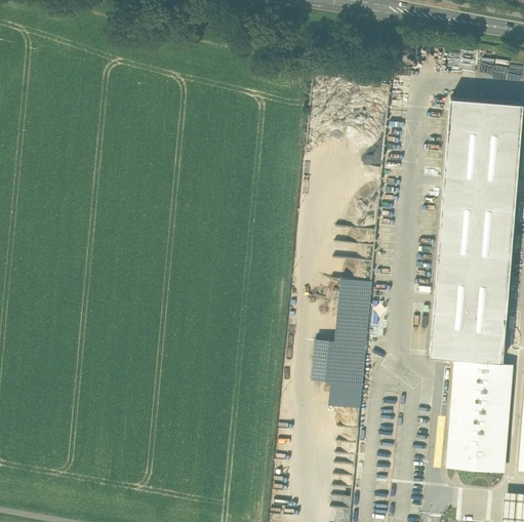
[(452,101),(435,311),(508,317),(523,107),(452,101)]
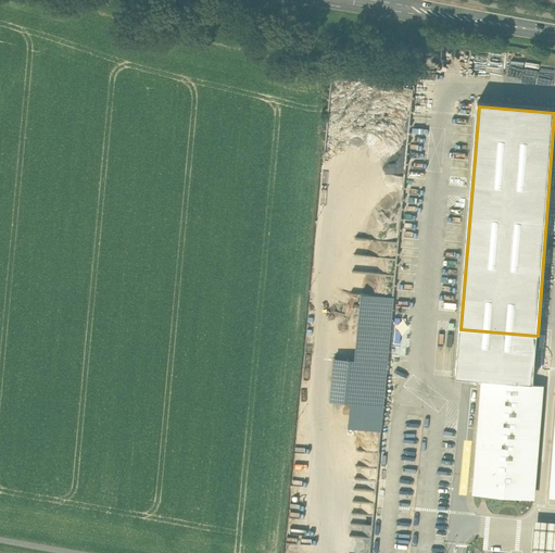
[(332,359),(328,402),(348,404),(345,429),(379,432),(393,298),(358,294),(352,361),(332,359)]
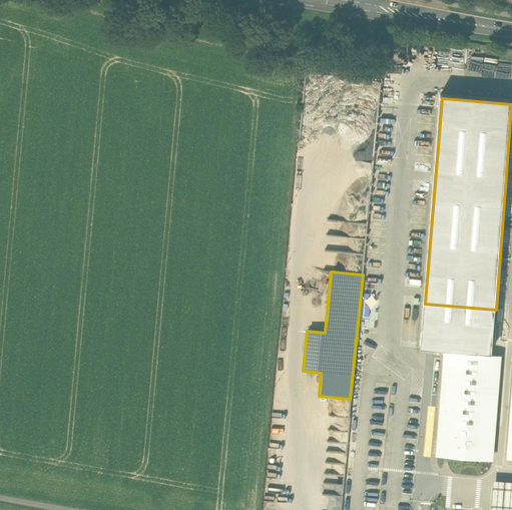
[(496,310),(425,304),(421,349),(492,355),(496,310)]
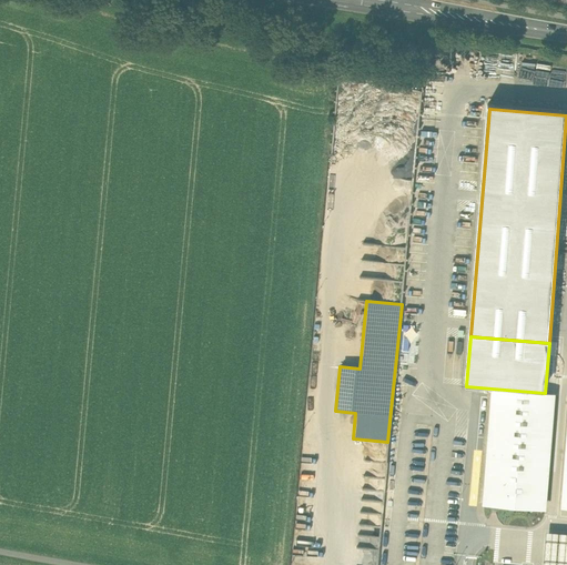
[(555,399),(495,393),(486,506),(545,511),(555,399)]
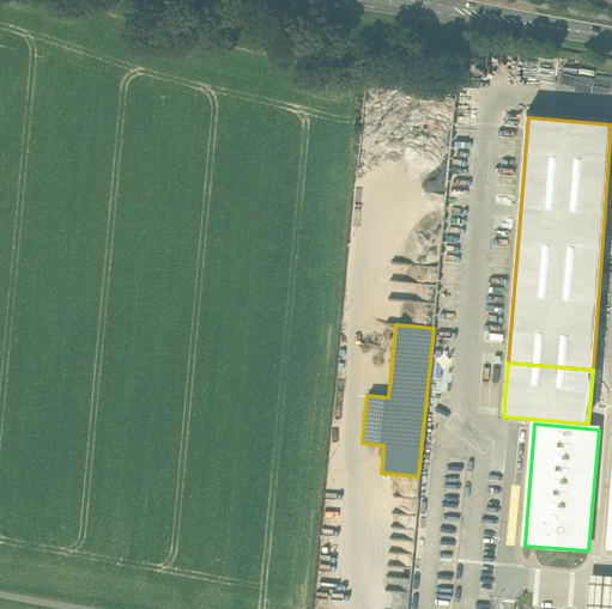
[(611,577),(591,576),(587,608),(611,608),(611,577)]
